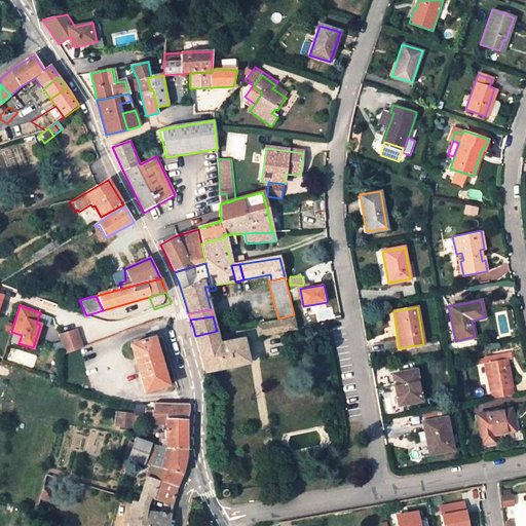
[(260,337),(298,329),(294,316),(257,325),(260,337)]
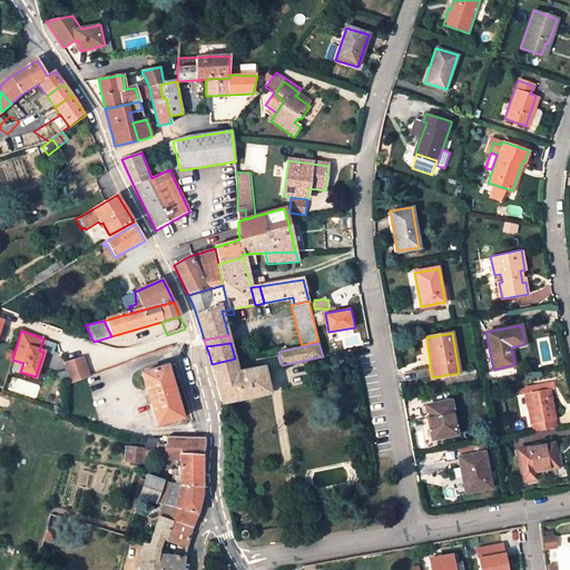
[(71,383),(89,376),(84,356),(65,363),(71,383)]
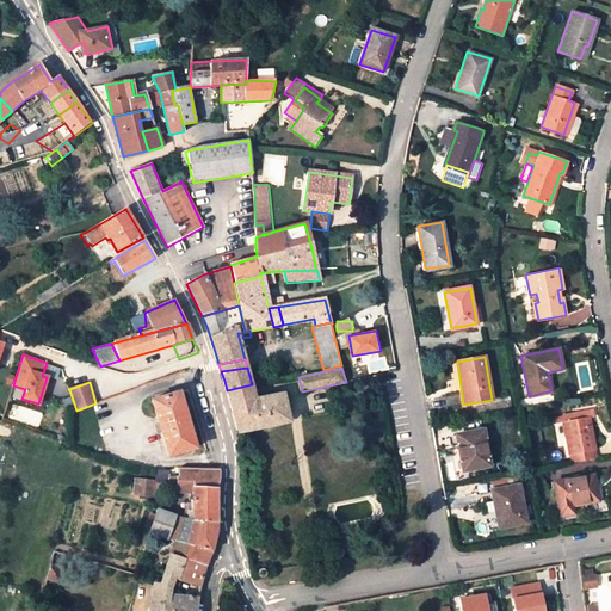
[(255,400),(252,384),(227,390),(235,420),(238,433),(289,421),(284,396),(255,400)]
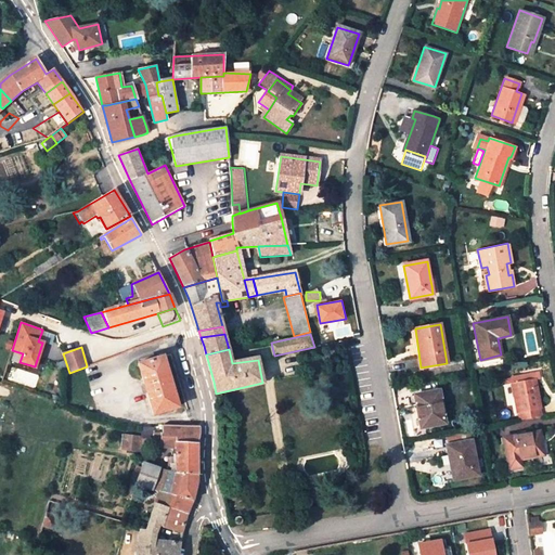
[(163,357),(139,364),(145,386),(142,387),(144,394),(146,392),(154,415),(178,408),(163,357)]
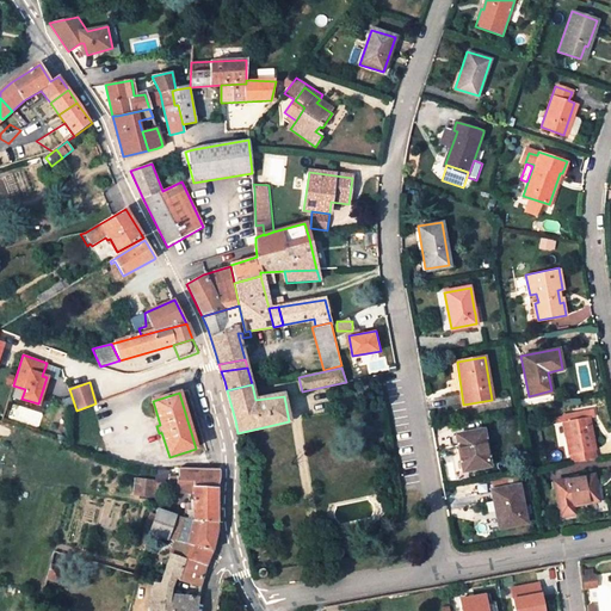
[(555,424),(563,423),(582,418),(580,411),(554,417),(555,424)]
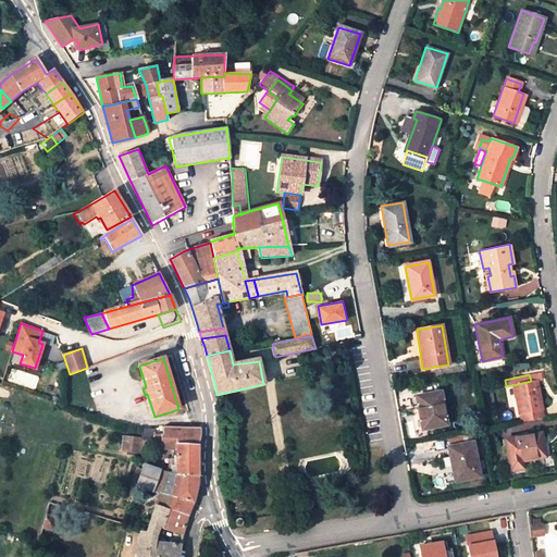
[(536,380),(531,381),(514,385),(520,421),(544,417),(536,380)]
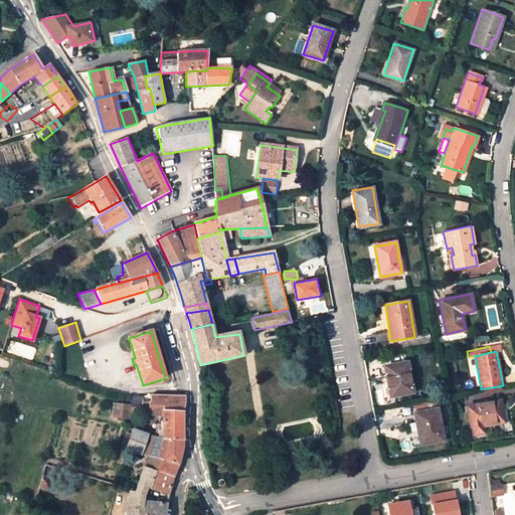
[(406,363),(384,367),(388,396),(411,392),(406,363)]
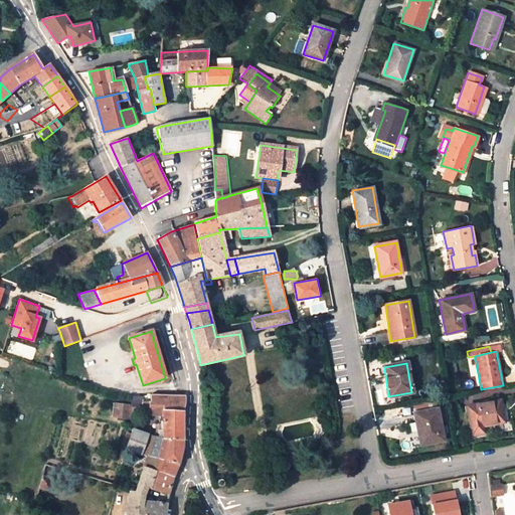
[(162,424),(163,438),(183,441),(183,412),(186,404),(185,394),(179,394),(175,394),(151,394),(150,403),(145,403),(146,411),(149,411),(150,412),(160,413),(160,424),(162,424)]
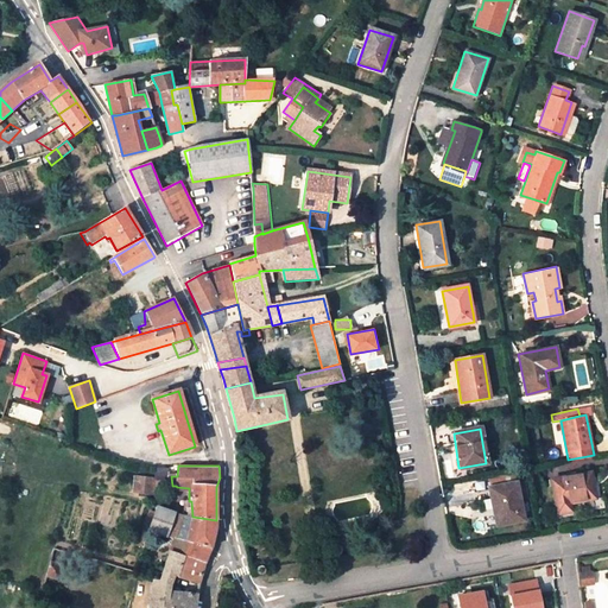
[(589,473),(551,479),(557,513),(570,511),(569,502),(594,498),(589,473)]
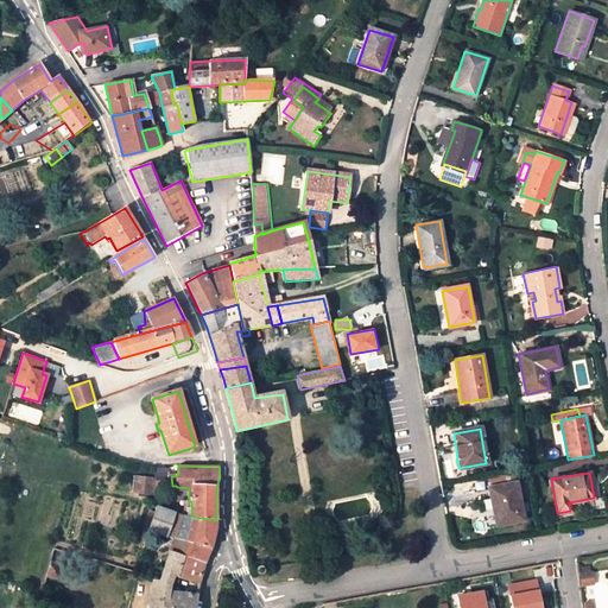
[(141,476),(139,494),(153,495),(154,480),(141,476)]
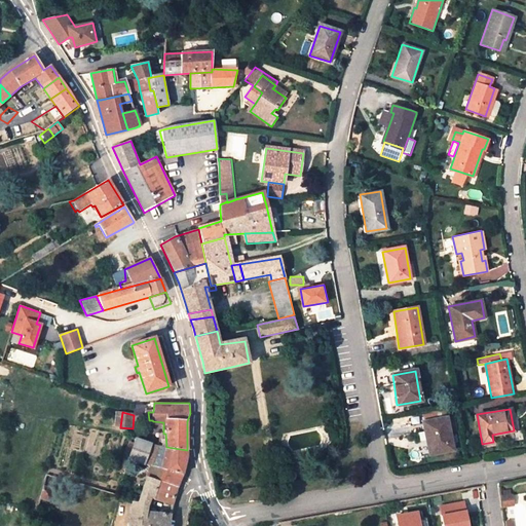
[(445,416),(422,421),(429,455),(451,450),(445,416)]
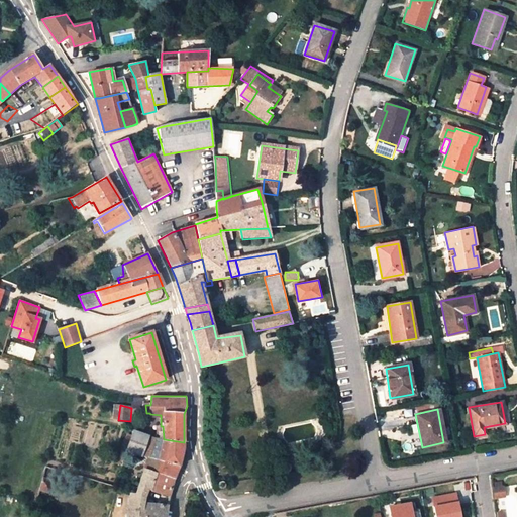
[(141,456),(148,436),(133,431),(126,451),(141,456)]
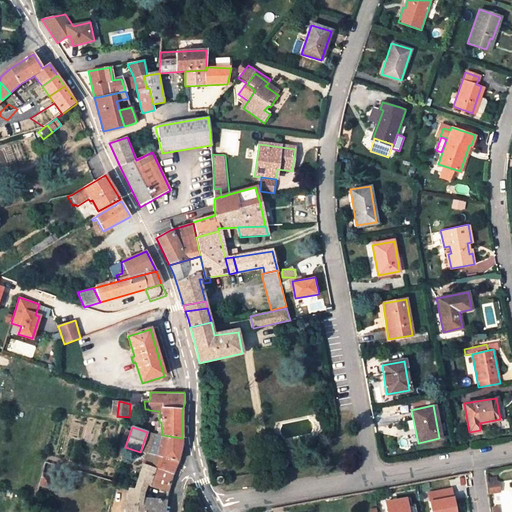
[(162,435),(160,435),(155,455),(159,457),(177,462),(182,441),(182,438),(162,435)]
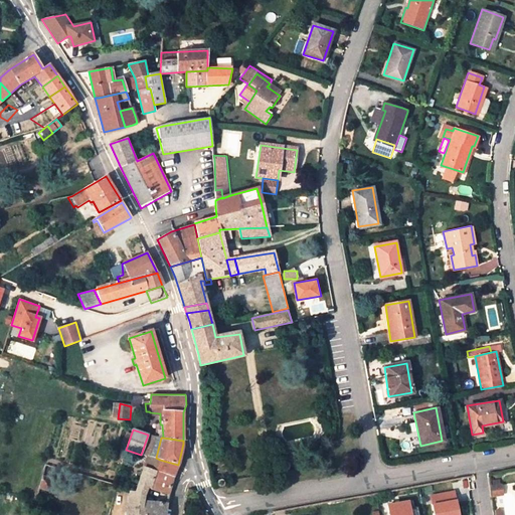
[(171,486),(174,476),(157,471),(160,460),(156,458),(148,456),(147,457),(139,484),(148,487),(169,493),(171,486)]
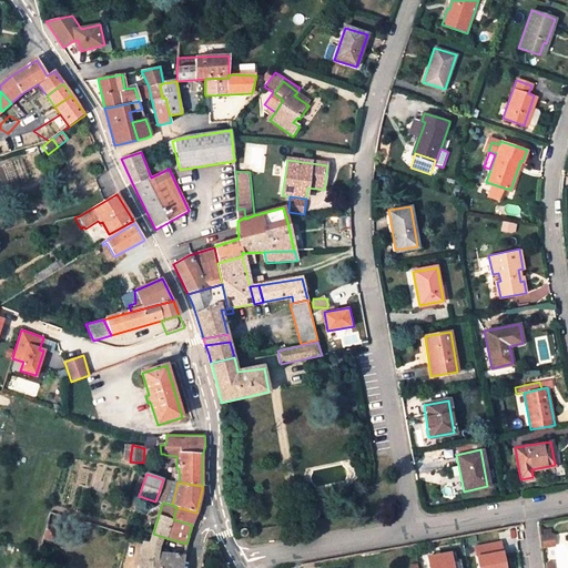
[(196,513),(176,507),(173,519),(192,525),(196,513)]
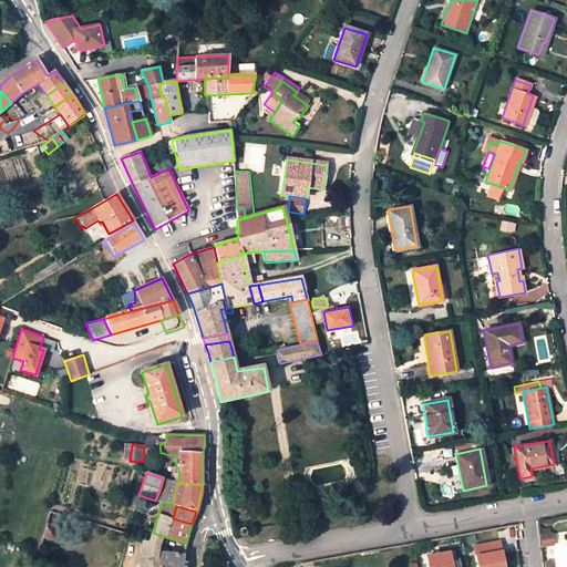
[(47,524),(43,537),(54,540),(58,526),(47,524)]
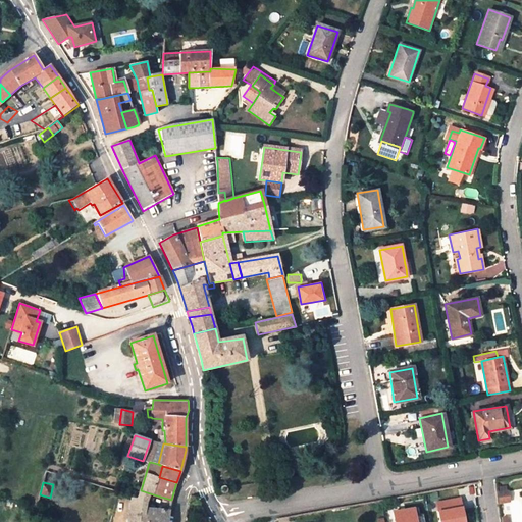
[(141,490),(139,497),(138,499),(148,500),(150,493),(141,490)]
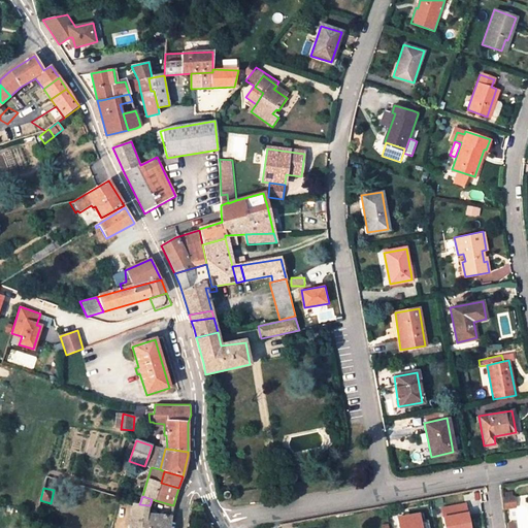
[(514,496),(503,497),(505,507),(516,506),(514,496)]
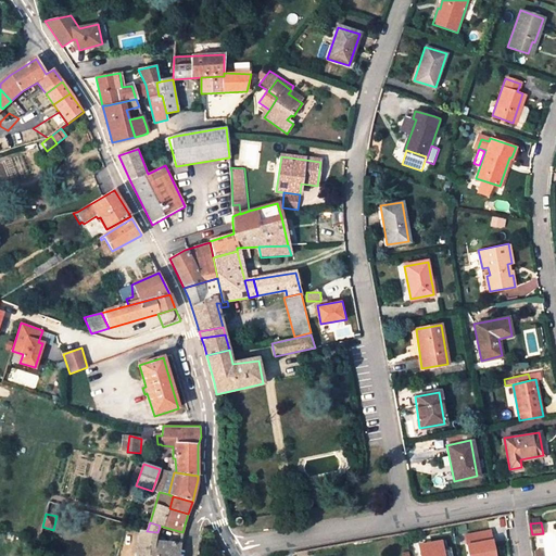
[(156,542),(158,532),(147,531),(148,529),(141,527),(140,530),(137,555),(178,555),(180,544),(156,542)]
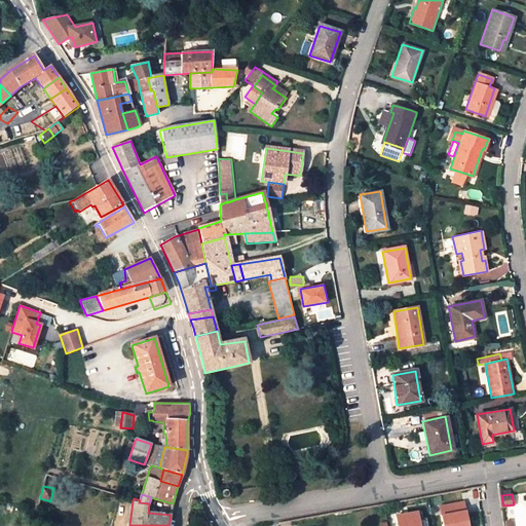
[(466,525),(463,502),(440,505),(443,525),(466,525)]
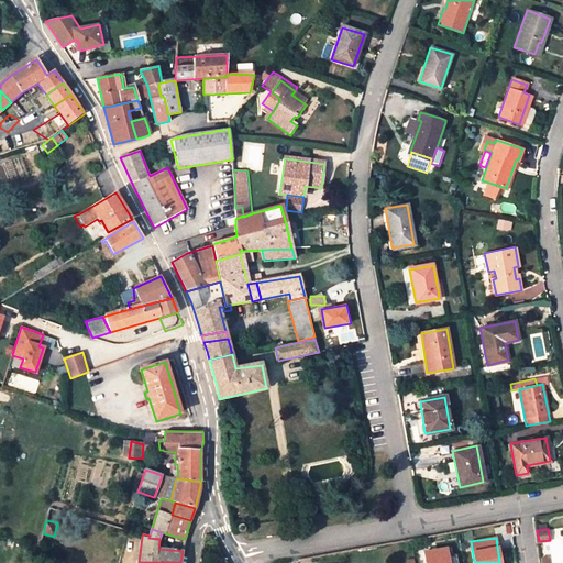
[(456,562),(454,547),(451,548),(449,540),(422,543),(424,562),(456,562)]
